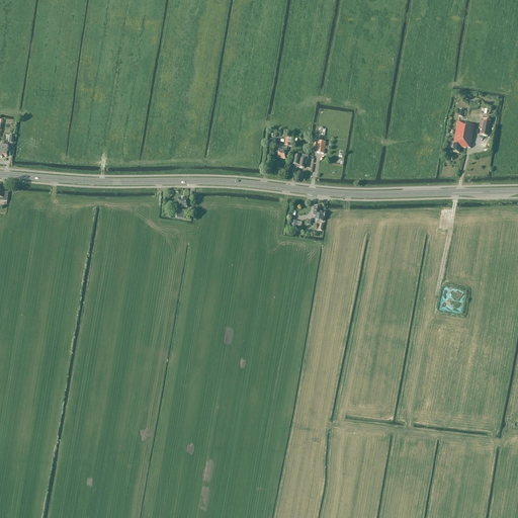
[(491,121),(483,120),(481,136),(488,138),(491,121)]
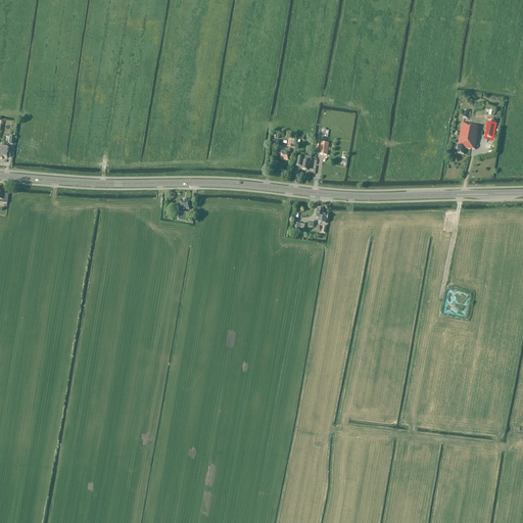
[(462,123),(462,125),(457,149),(458,149),(458,154),(464,155),(465,149),(471,150),(471,149),(475,150),(479,128),(474,127),(474,125),(462,123)]
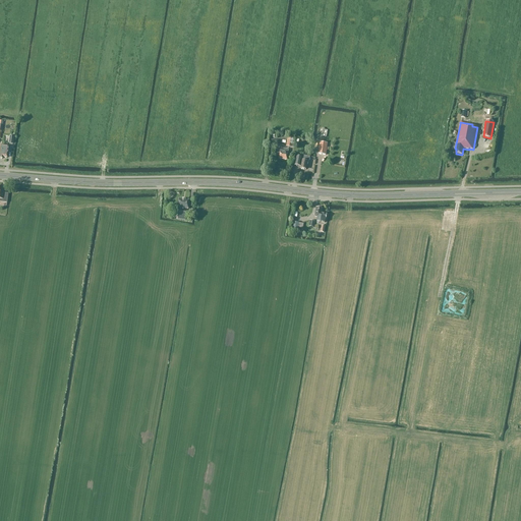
[(296,139),(288,137),(287,147),(291,148),(292,148),(294,148),(296,139)]
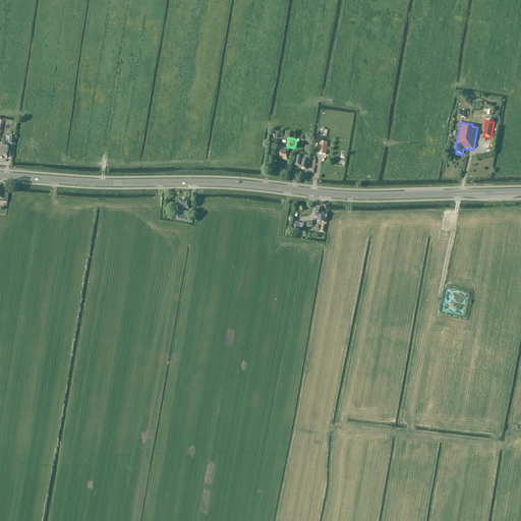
[(328,143),(320,142),(317,154),(326,155),(328,143)]
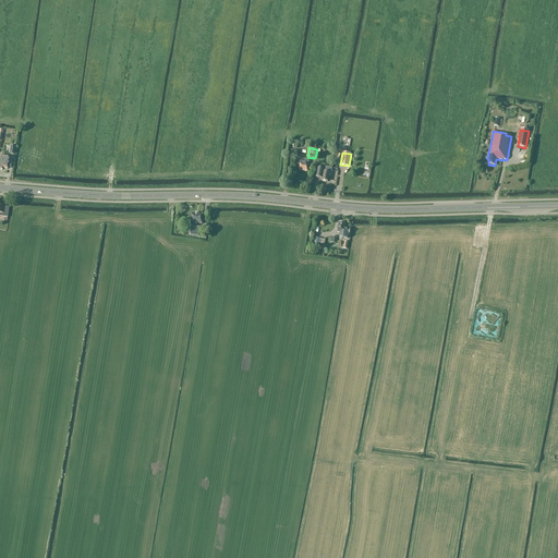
[(0,170),(2,170),(2,169),(8,170),(8,162),(9,161),(9,159),(9,157),(0,156),(0,170)]
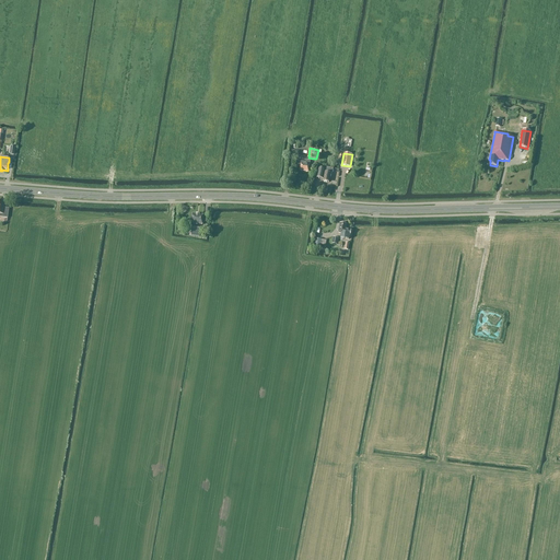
[(301,164),(300,171),(308,173),(310,165),(310,161),(307,161),(306,163),(301,162),(301,164)]
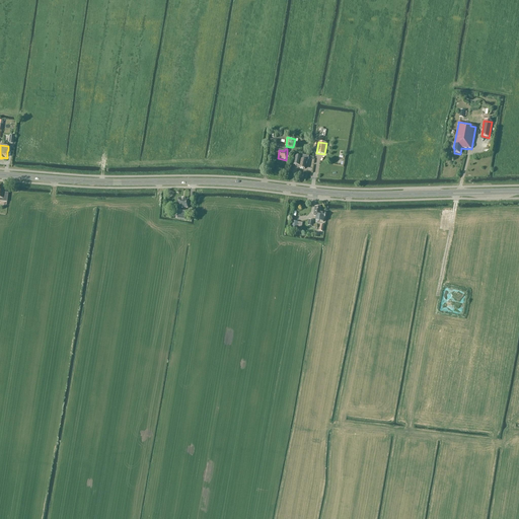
[(296,156),(295,156),(293,165),(300,166),(299,168),(305,169),(306,161),(307,159),(301,157),(301,155),(296,154),(296,156)]
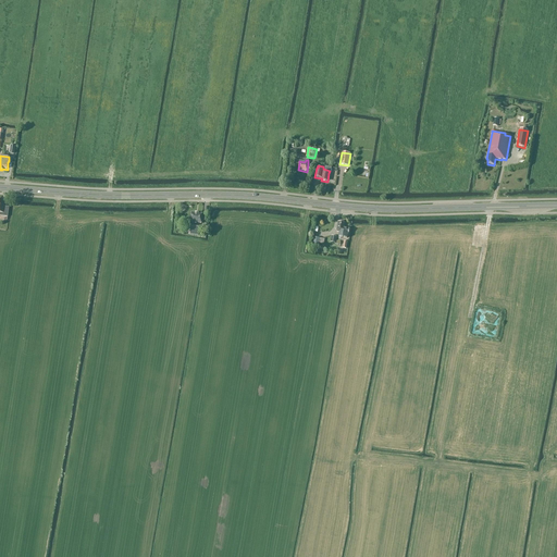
[(202,214),(192,213),(190,223),(194,223),(194,225),(192,224),(190,230),(190,232),(198,233),(198,231),(199,225),(197,225),(197,224),(201,224),(202,214)]
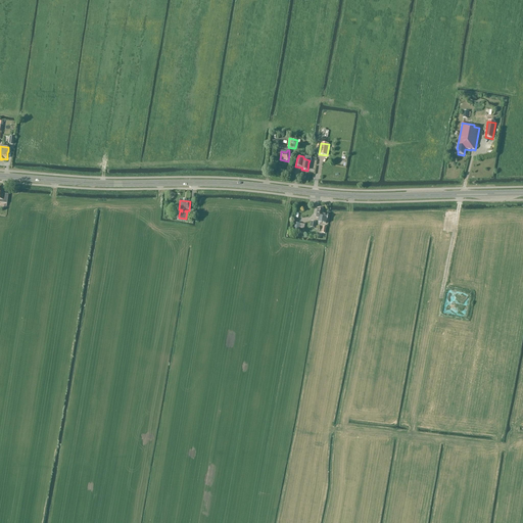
[(324,209),(318,208),(316,218),(319,219),(318,223),(326,224),(326,221),(327,221),(328,216),(323,215),(324,209)]
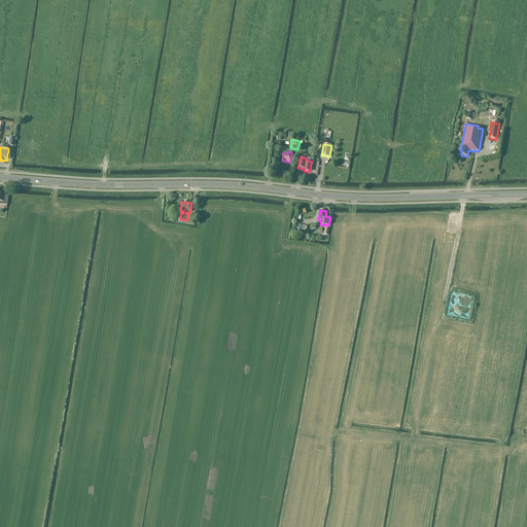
[(307,226),(296,224),(295,233),(301,234),(302,231),(306,232),(307,226)]
